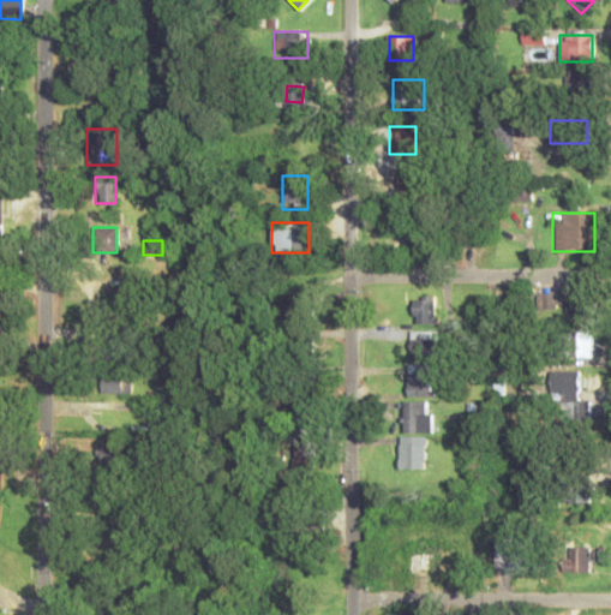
[(587,317),(587,293),(535,293),(535,318),(587,317)]
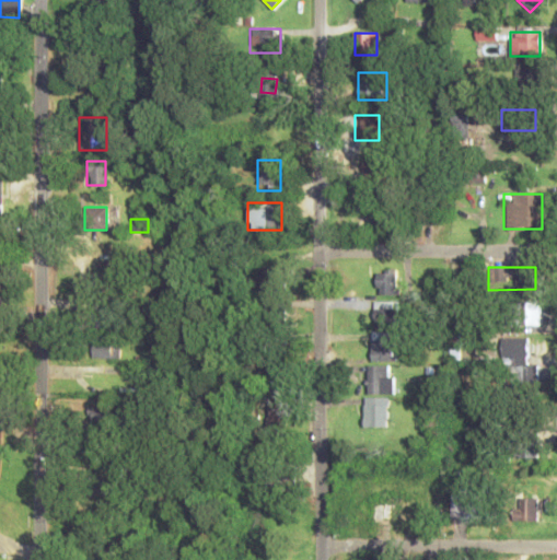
[(395,293),(395,269),(375,269),(375,293),(395,293)]
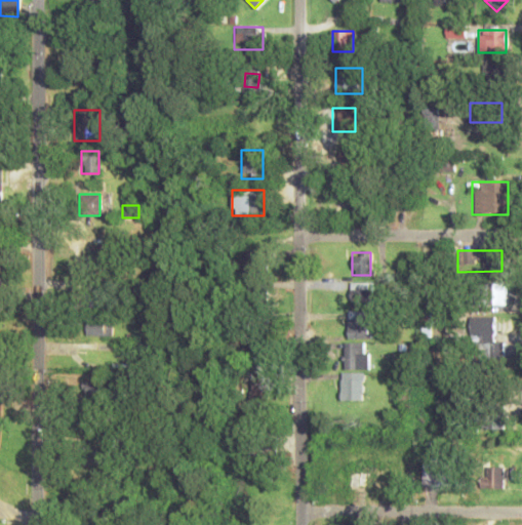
[(82,275),(111,275),(111,257),(82,257),(82,275)]
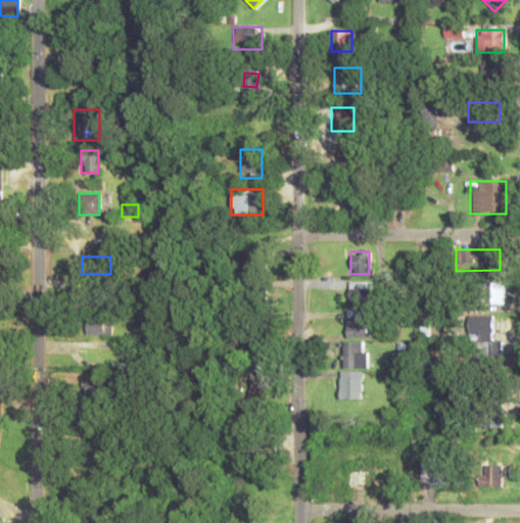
[(503,281),(468,281),(468,304),(503,304),(503,281)]
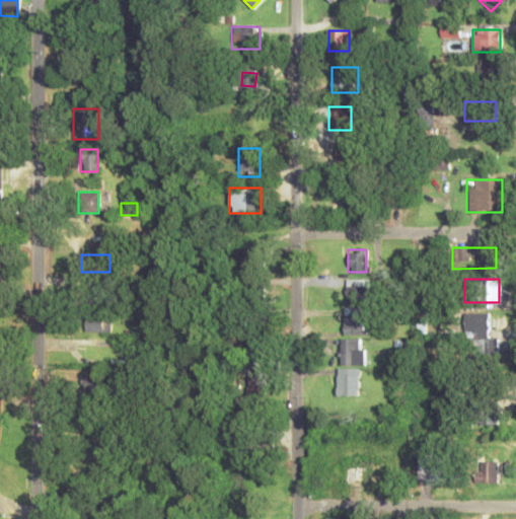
[(348,282),(349,300),(369,299),(368,281),(348,282)]
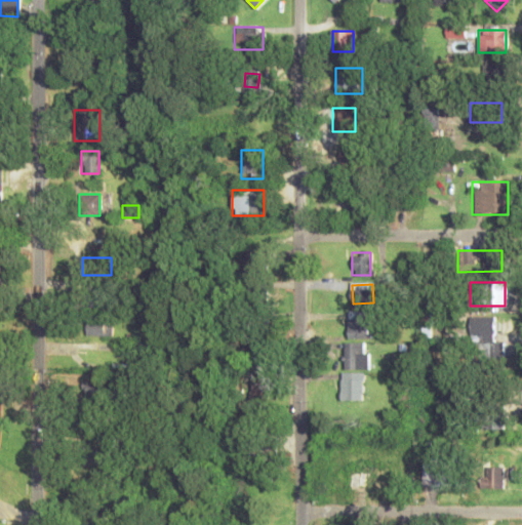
[(84,307),(110,307),(110,288),(84,288),(84,307)]
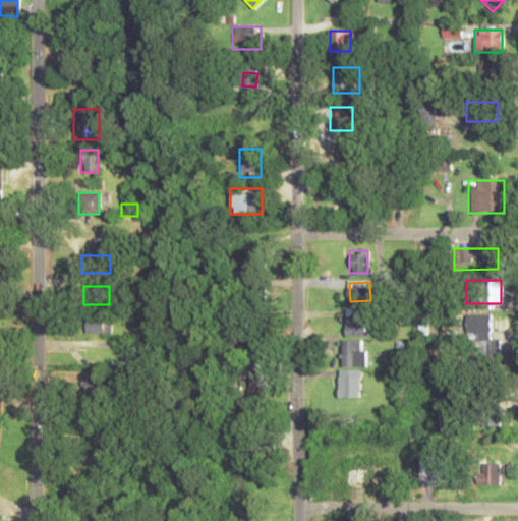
[(345,314),(345,335),(366,335),(366,314),(345,314)]
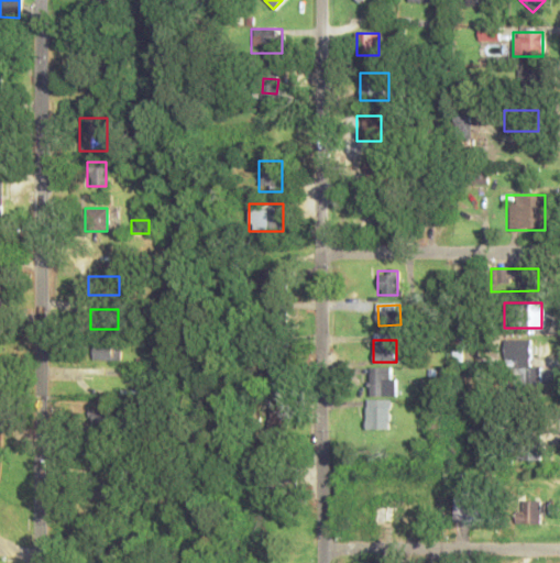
[(528,366),(528,340),(503,340),(503,392),(539,392),(539,366),(528,366)]
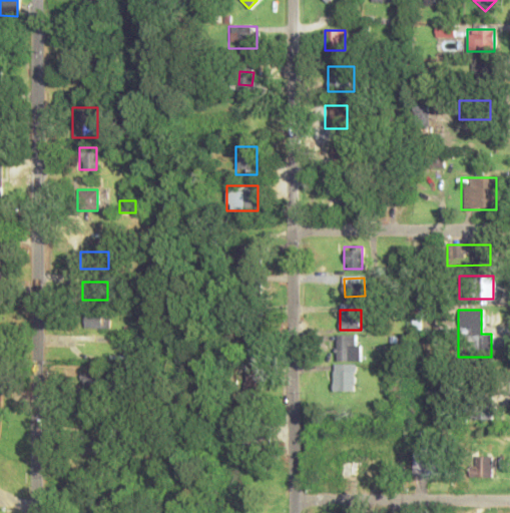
[(107,328),(107,312),(80,312),(80,328),(107,328)]
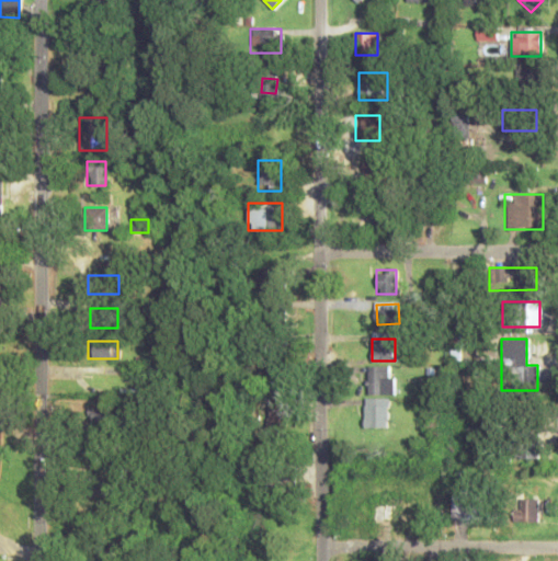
[(366,367),(366,393),(390,393),(390,367),(366,367)]
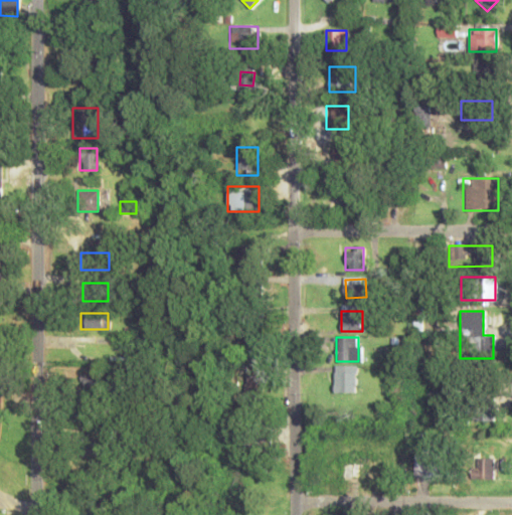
[(333,392),(354,392),(354,364),(333,364),(333,392)]
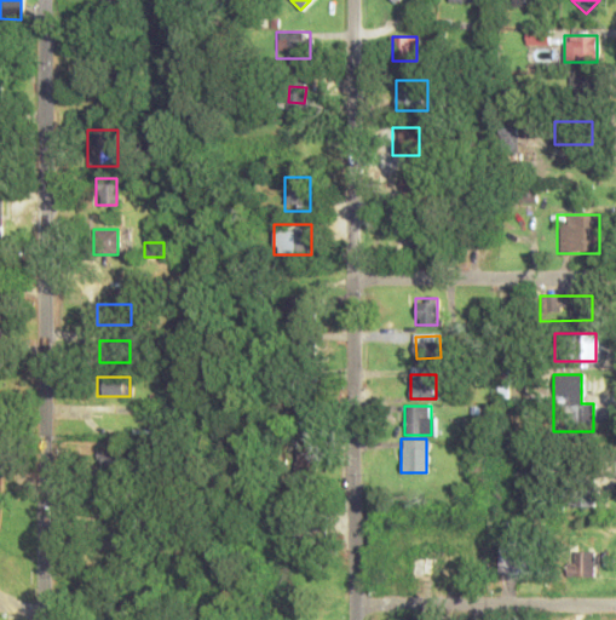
[(283,441),(283,474),(322,474),(322,441),(283,441)]
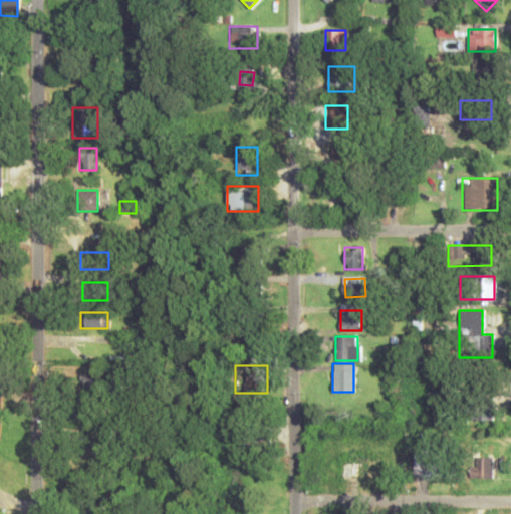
[(78,372),(78,393),(104,393),(104,372),(78,372)]
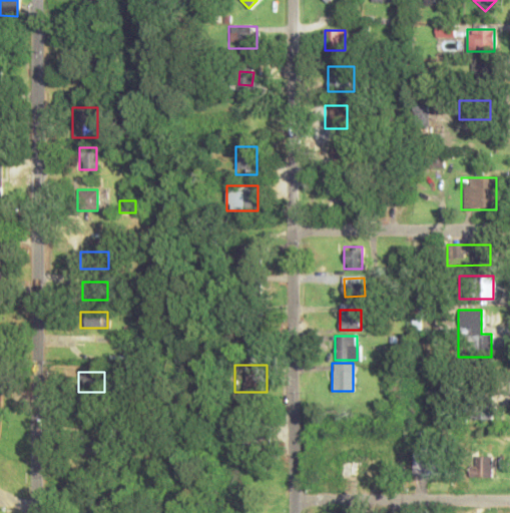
[(491,420),(491,395),(459,395),(459,420),(491,420)]
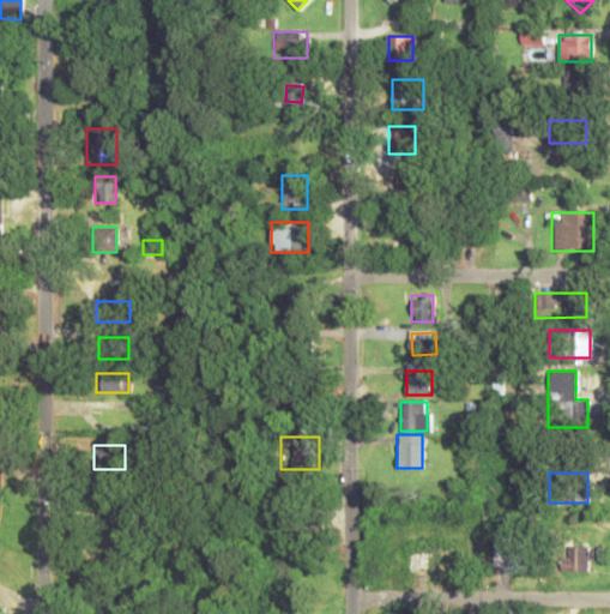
[(491,569),(524,569),(524,528),(501,528),(501,541),(491,541),(491,569)]
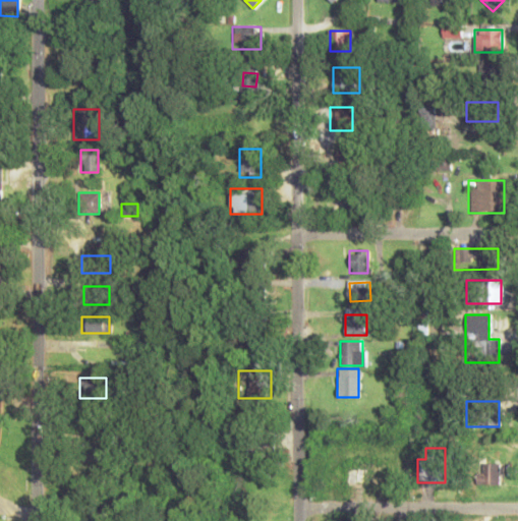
[(471,463),(471,482),(498,482),(498,463),(471,463)]
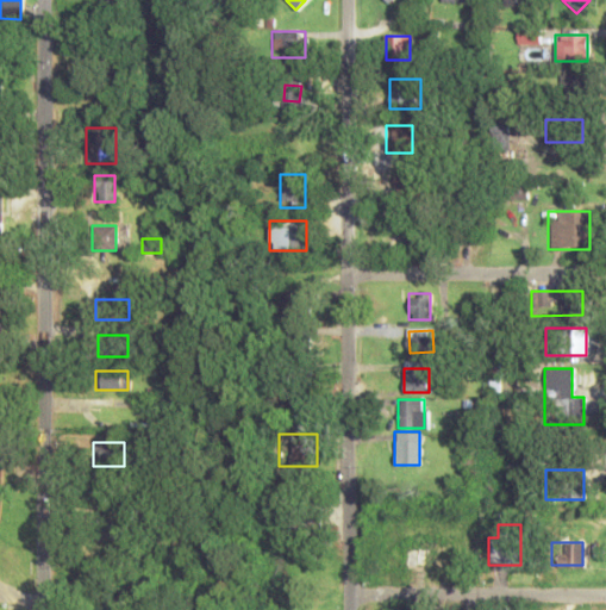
[(455,547),(422,547),(422,567),(455,567),(455,547)]
